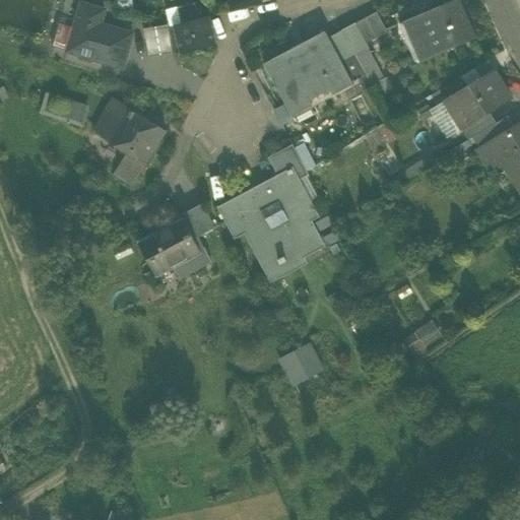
[(420,43),(428,59),(475,39),(459,0),(454,0),(405,21),(415,45),(420,43)]
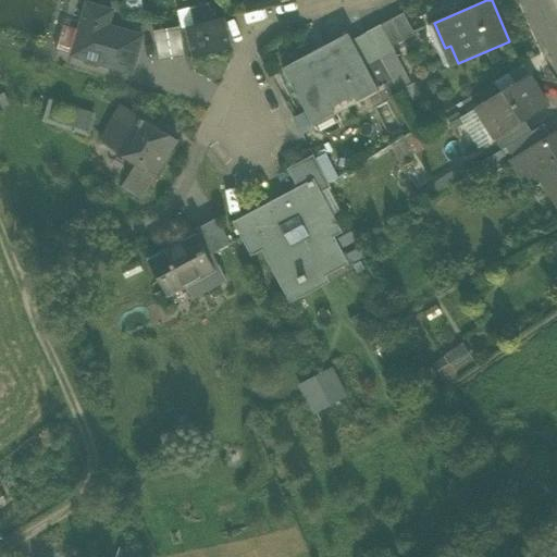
[(190,8),(196,26),(213,22),(208,2),(190,8)]
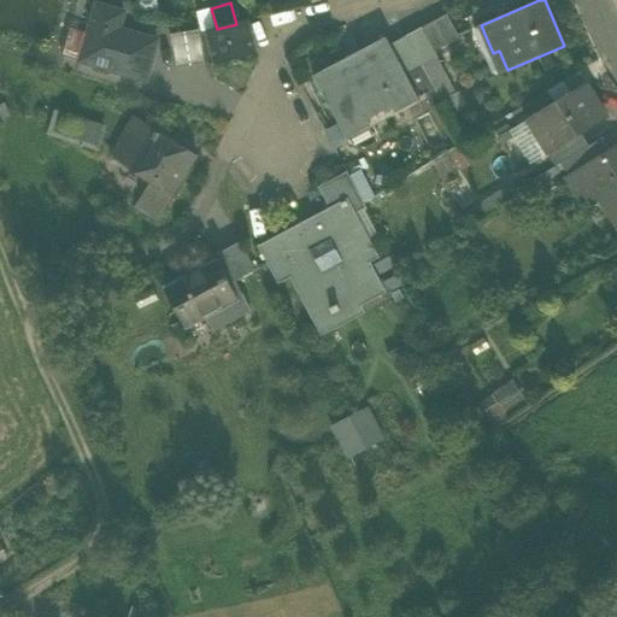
[(70,27),(63,56),(145,81),(158,40),(119,29),(124,12),(97,4),(88,34),(70,27)]
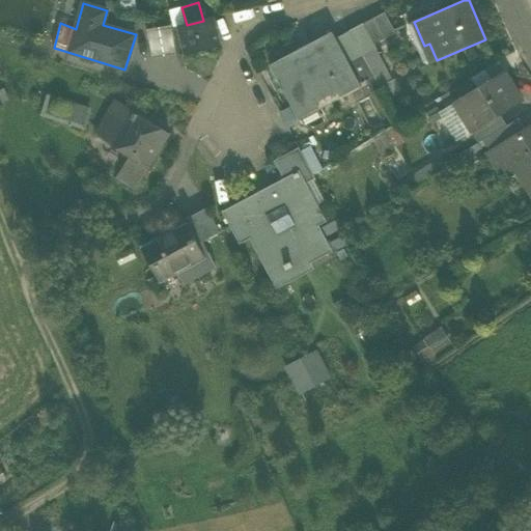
[(187,25),(182,7),(169,10),(174,28),(178,28),(187,25)]
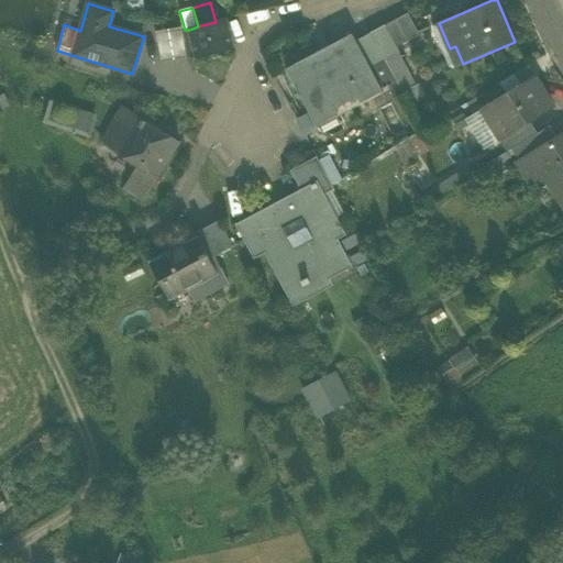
[(385,25),(397,47),(420,35),(408,12),(385,25)]
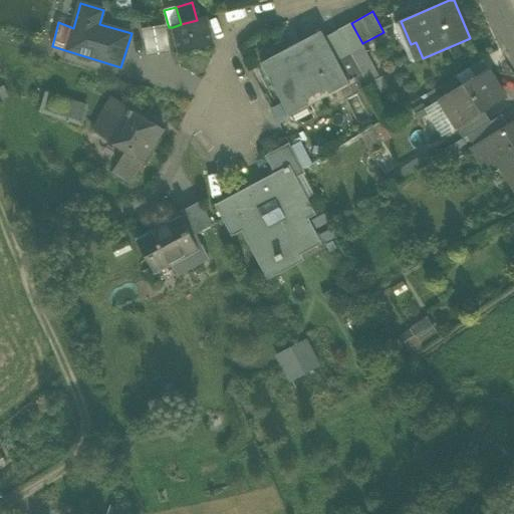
[(205,17),(197,20),(181,24),(173,27),(179,51),(212,42),(205,17)]
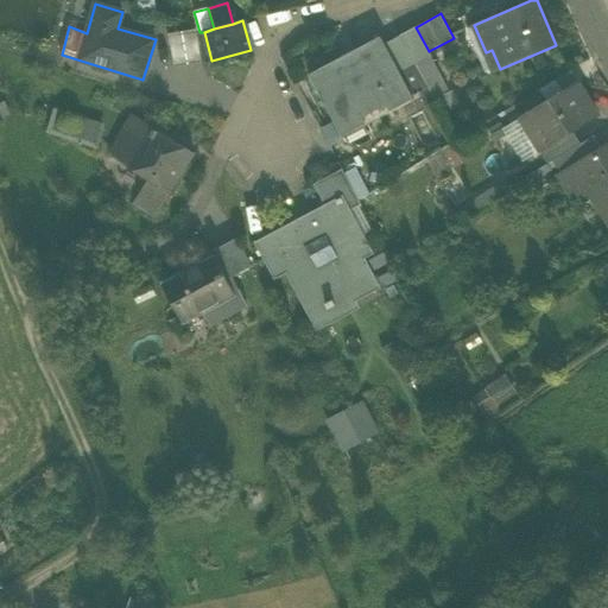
[(416,27),(400,36),(416,64),(431,56),(429,51),(416,27)]
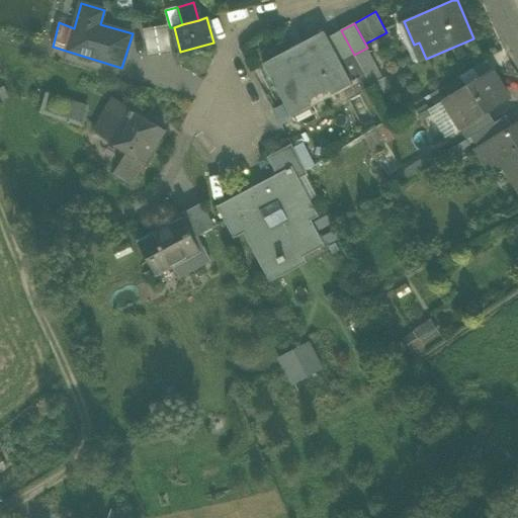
[(144,29),(149,57),(172,53),(168,28),(167,24),(144,29)]
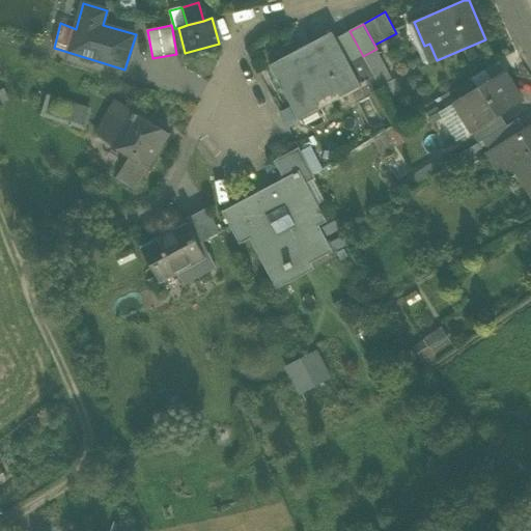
[(172,29),(176,54),(185,53),(178,28),(174,28),(172,29)]
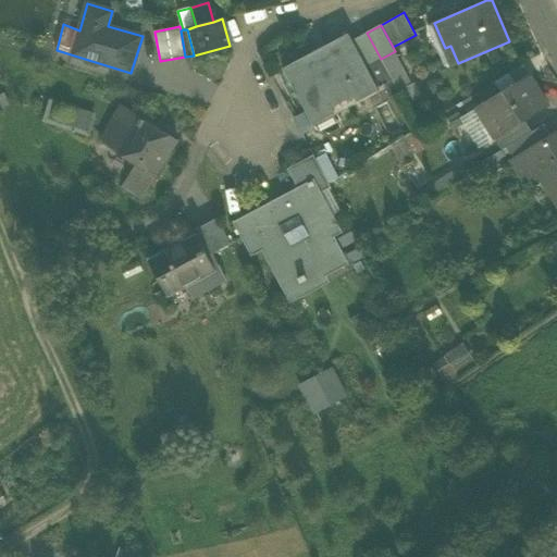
[(307,111),(312,122),(334,111),(324,91),(346,81),(356,99),(378,88),(367,65),(353,40),(349,33),(284,67),(307,111)]
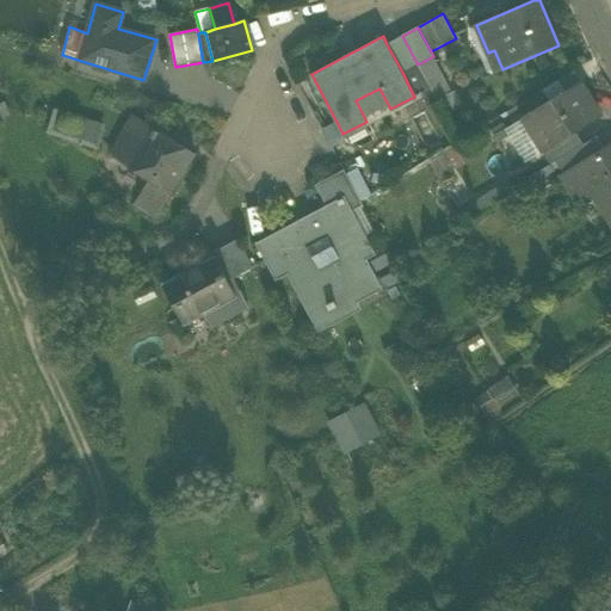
[(402,72),(418,65),(402,36),(387,44),(402,72)]
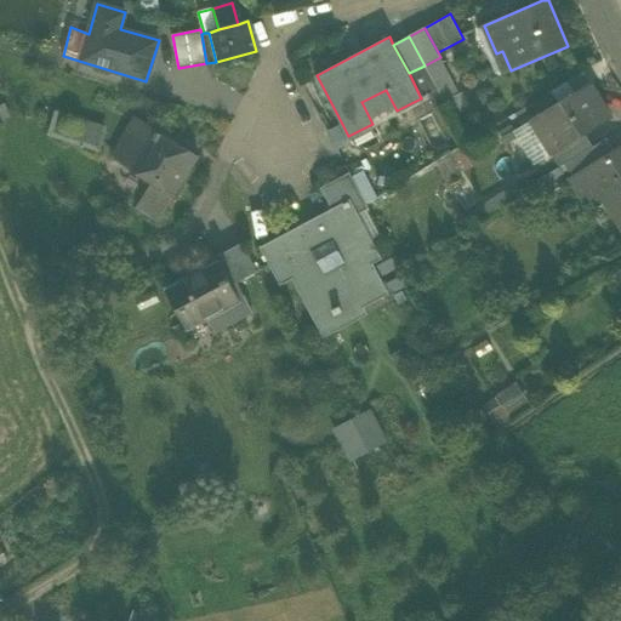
[(502,74),(511,70),(502,51),(496,53),(494,53),(502,74)]
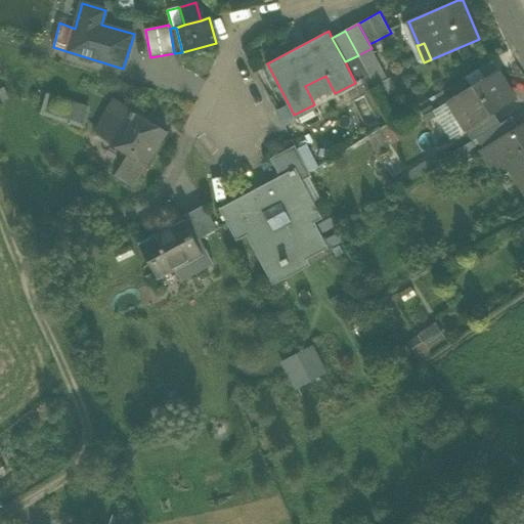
[(372,48),(358,55),(369,76),(375,85),(388,78),(372,48)]
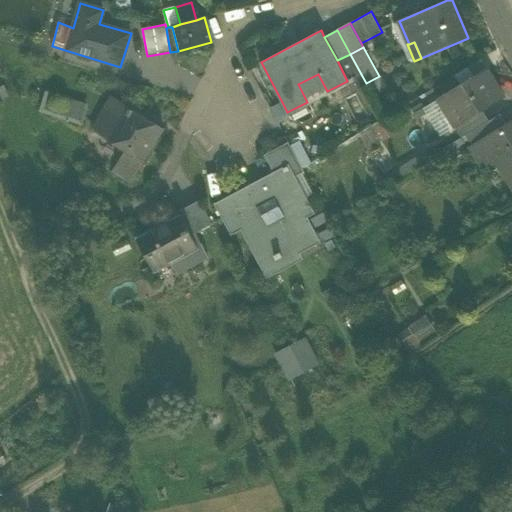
[(350,54),(337,60),(347,81),(361,74),(350,54)]
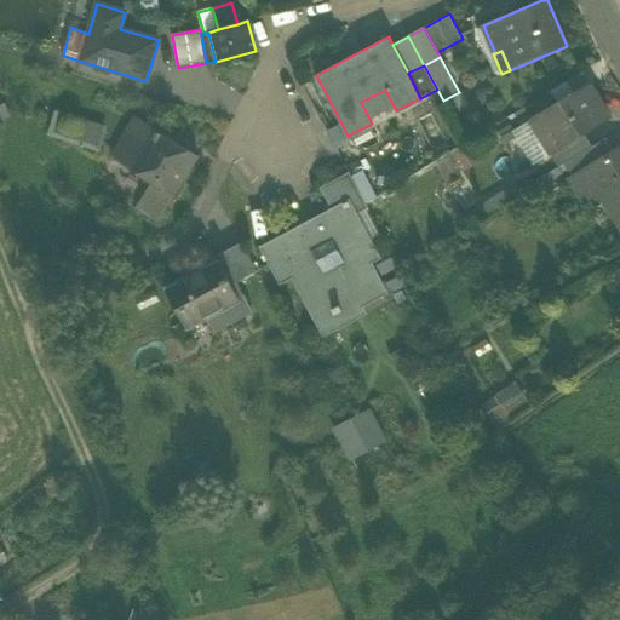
[(551,91),(558,103),(574,93),(567,81),(551,91)]
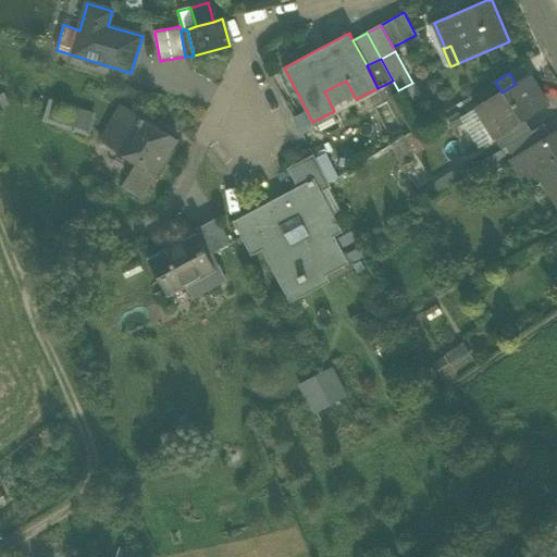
[(478,108),(496,137),(527,119),(548,106),(530,75),(516,84),(502,93),(478,108)]
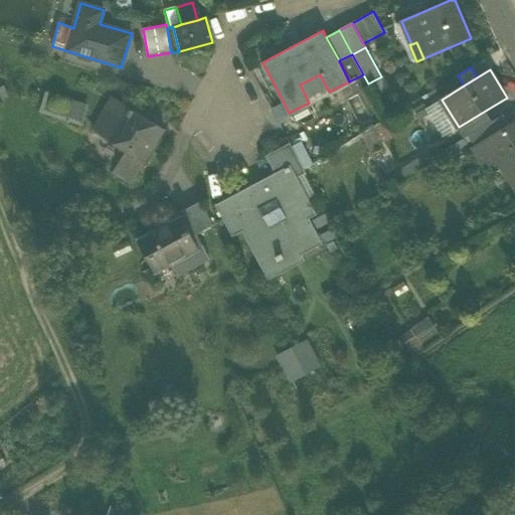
[(300,84),(309,103),(329,92),(320,74),(300,84)]
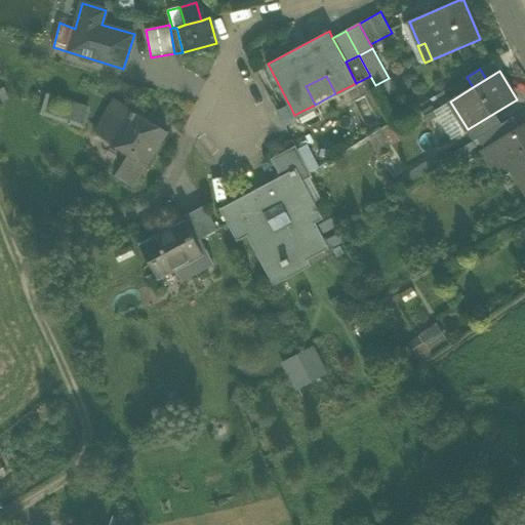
[(42,114),(84,126),(88,111),(46,97),(42,114)]
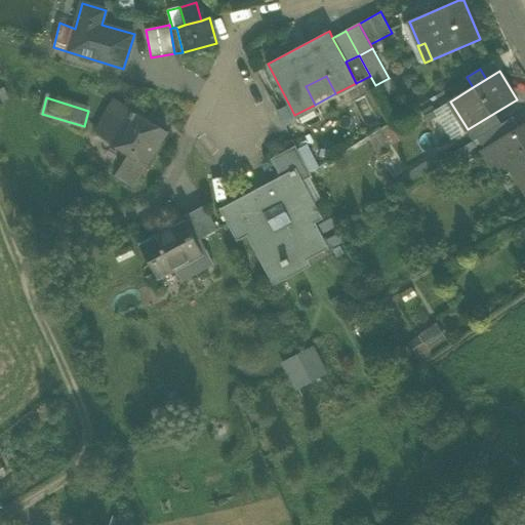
[(115,175),(133,188),(168,132),(146,119),(114,99),(95,133),(128,155),(115,175)]
